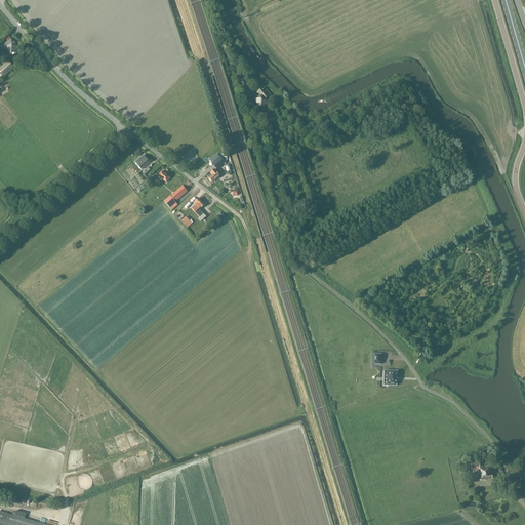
[(10,39),(3,47),(4,48),(3,49),(5,50),(10,54),(11,53),(11,54),(13,52),(18,47),(10,39)]
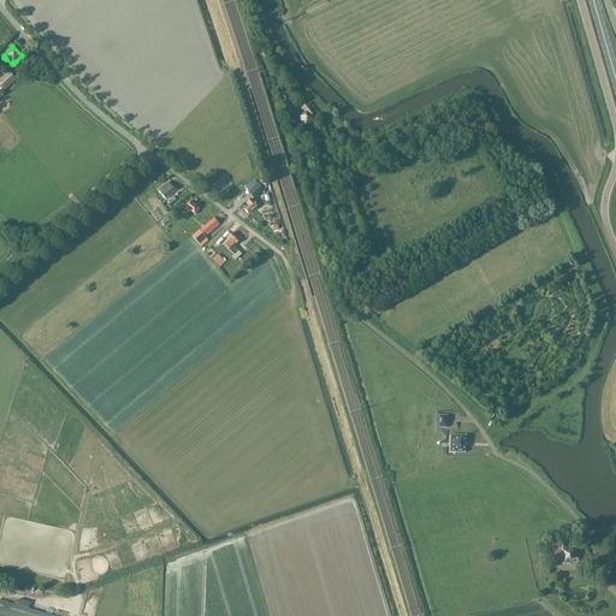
[(9,72),(0,80),(0,87),(4,92),(16,81),(9,72)]
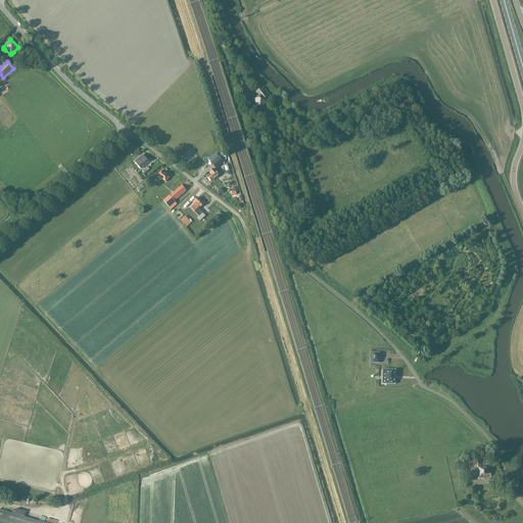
[(244,79),(242,80),(241,76),(236,78),(237,81),(243,99),(250,97),(244,79)]
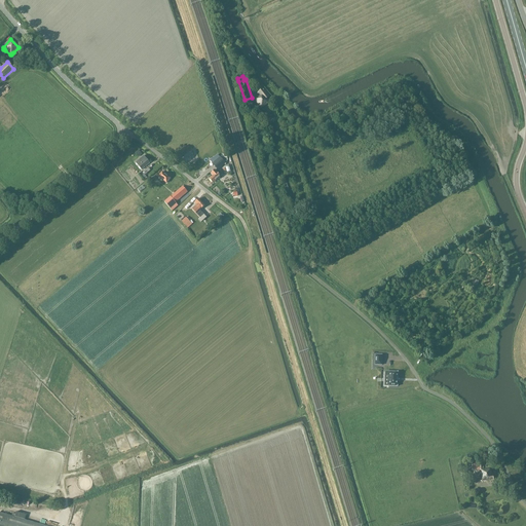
[(268,99),(270,97),(264,88),(257,94),(260,96),(254,100),(261,109),(270,102),(268,99)]
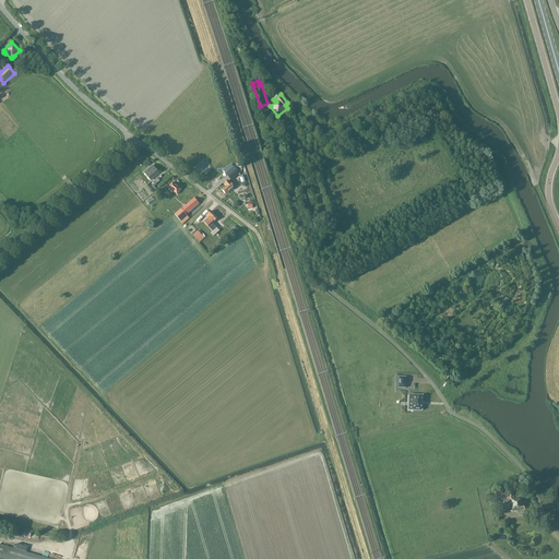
[(242,169),(240,162),(234,167),(232,164),(223,170),(226,174),(232,180),(241,171),(240,170),(242,169)]
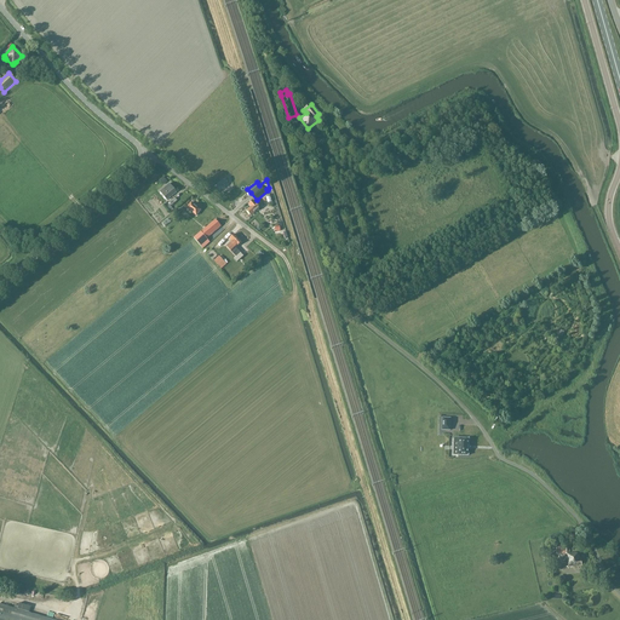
[(160,191),(167,200),(177,193),(170,184),(160,191)]
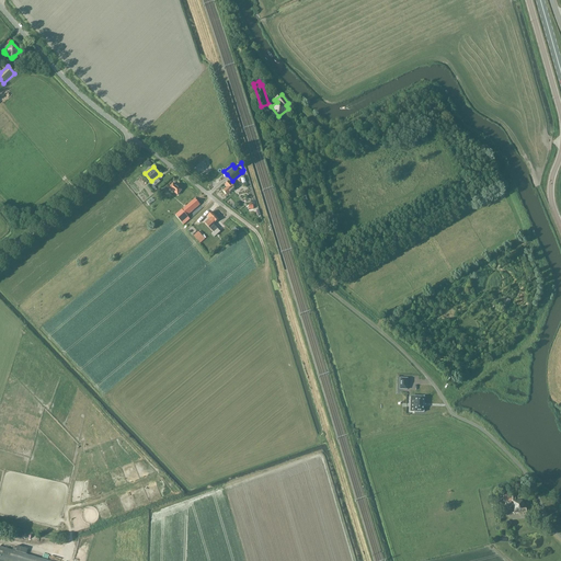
[(231,183),(229,181),(225,185),(227,187),(222,191),(227,195),(236,189),(238,185),(235,181),(231,183)]
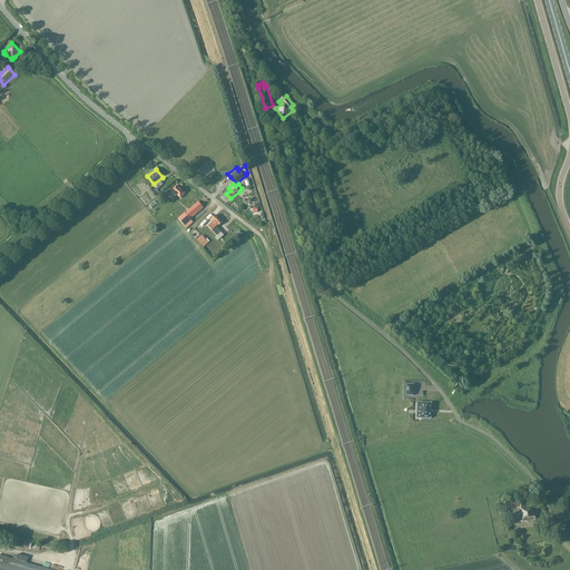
[(184,194),(175,186),(172,192),(180,198),(184,194)]
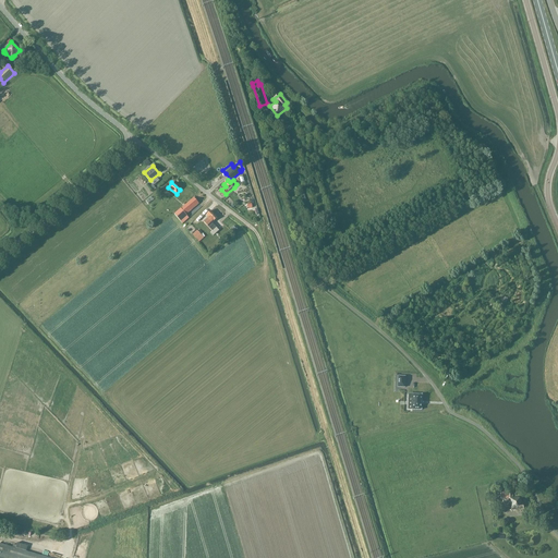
[(181,209),(181,208),(174,215),(182,223),(189,218),(186,215),(189,213),(190,214),(192,211),(191,210),(198,204),(194,198),(181,209)]
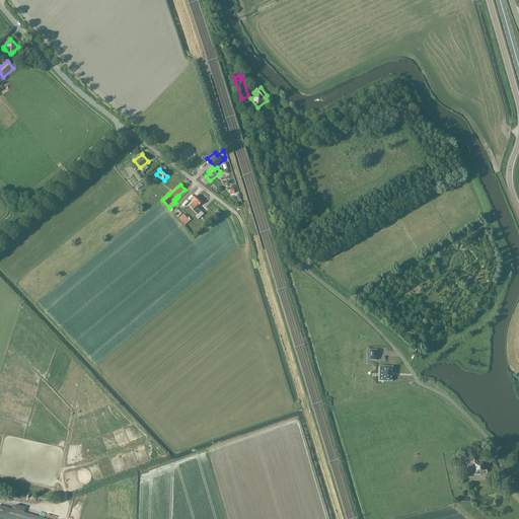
[(204,214),(201,212),(198,208),(202,203),(196,196),(193,200),(194,202),(193,204),(193,203),(190,207),(198,215),(196,217),(198,220),(204,214)]
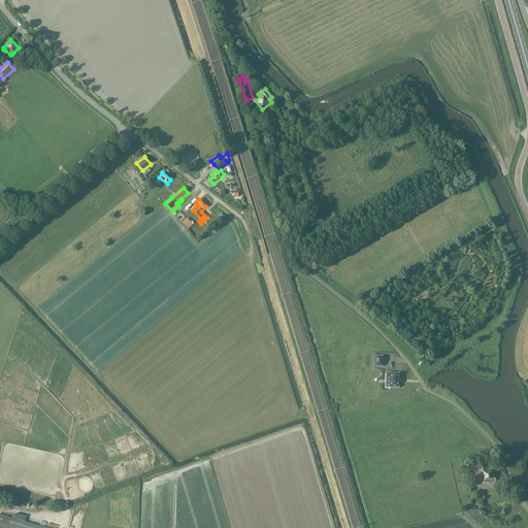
[(391,373),(387,373),(387,376),(391,377),(390,388),(398,388),(399,388),(399,383),(399,378),(399,374),(399,373),(391,373)]
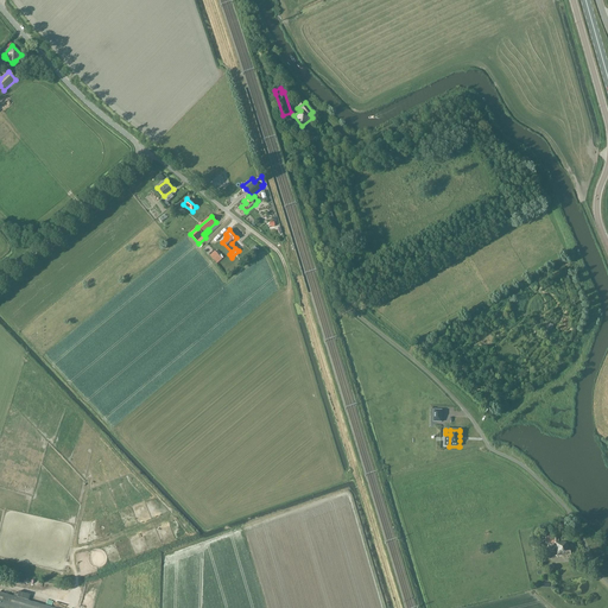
[(565,543),(556,543),(556,544),(557,556),(570,556),(569,550),(568,550),(568,546),(567,546),(565,543)]
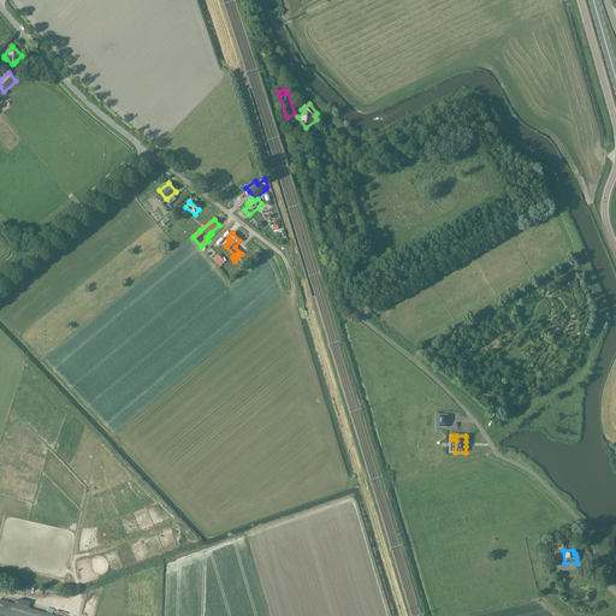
[(54,615),(0,599),(0,615),(54,615)]
